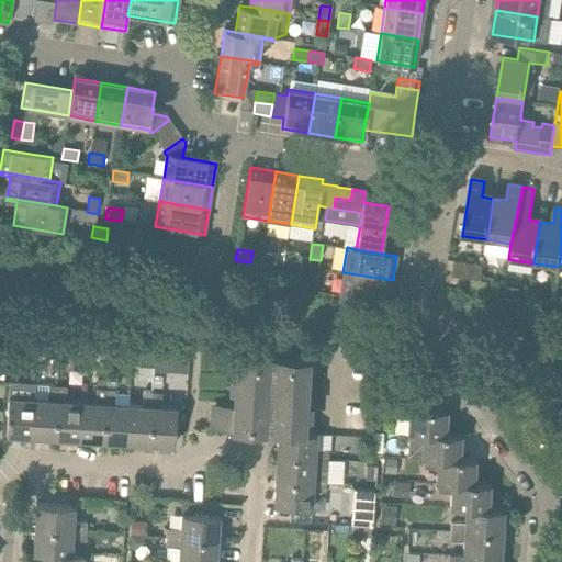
[(259,265),(274,267),(277,256),(261,254),(259,265)]
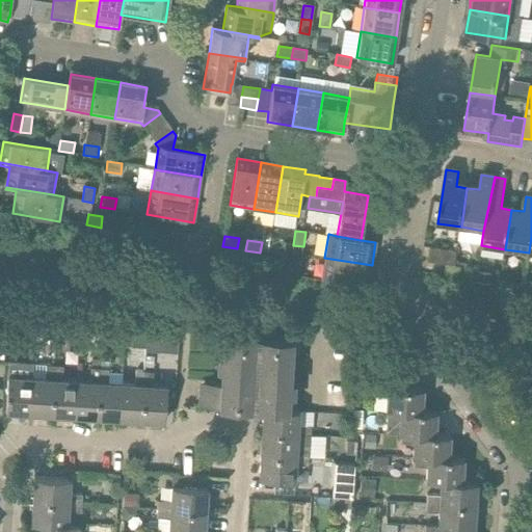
[(428,261),(455,265),(457,250),(430,246),(428,261)]
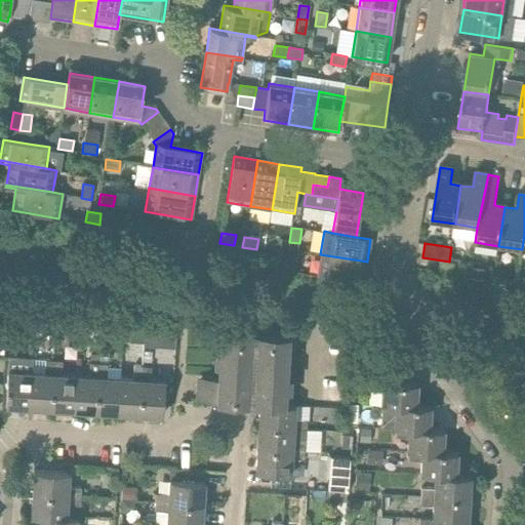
[(320,254),(317,277),(363,285),(367,261),(320,254)]
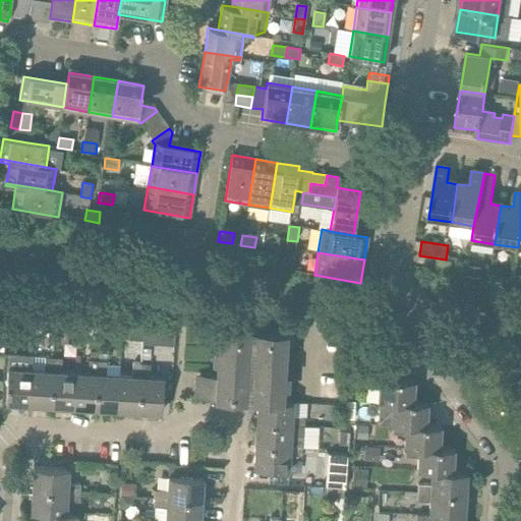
[(282,270),(292,272),(294,257),(284,255),(282,270)]
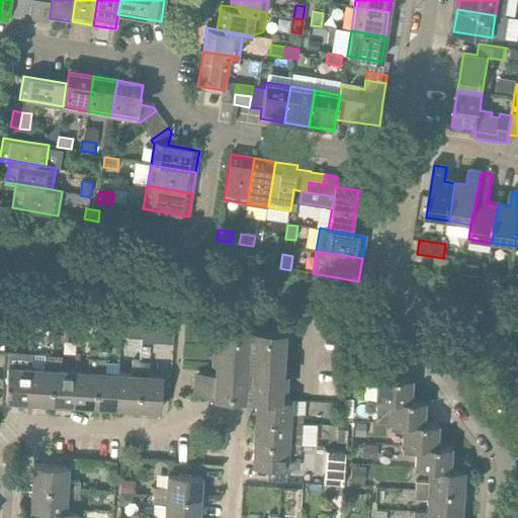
[(434,258),(433,268),(447,270),(449,260),(434,258)]
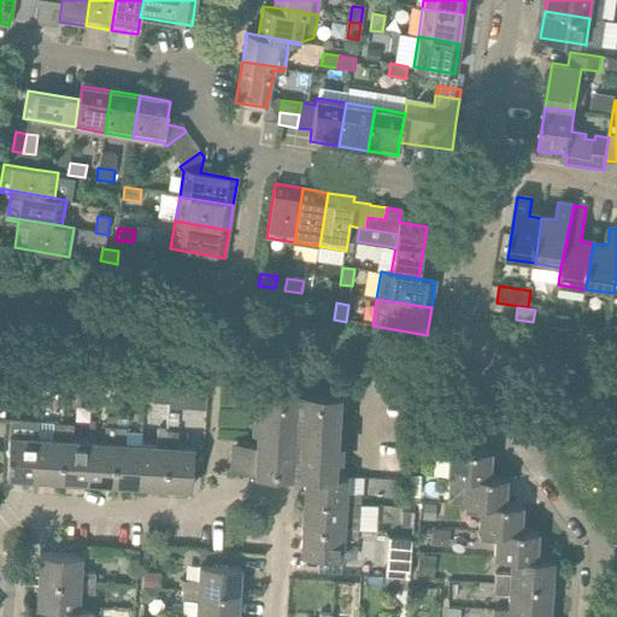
[(305,474),(333,476),(338,394),(258,389),(254,452),(231,451),(230,470),(305,474)]
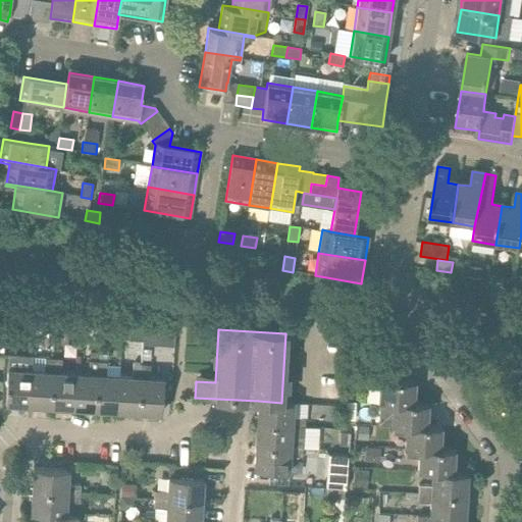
[(158,347),(159,333),(145,332),(144,346),(158,347)]
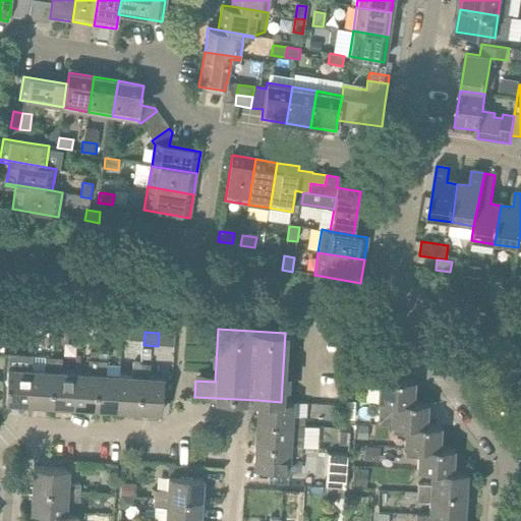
[(5,403),(29,405),(32,370),(16,369),(17,357),(8,356),(5,403)]
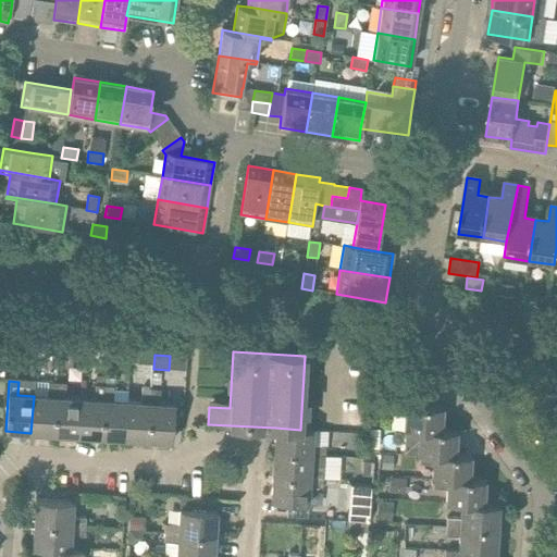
[(31,433),(53,434),(57,384),(47,383),(47,397),(34,396),(31,433)]
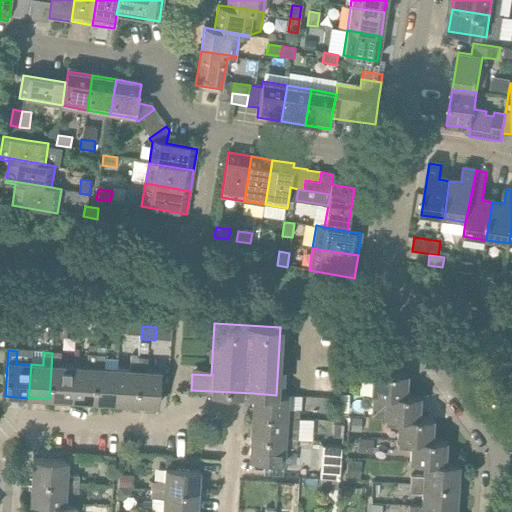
[(49,399),(71,400),(74,367),(60,366),(60,353),(52,353),(49,399)]
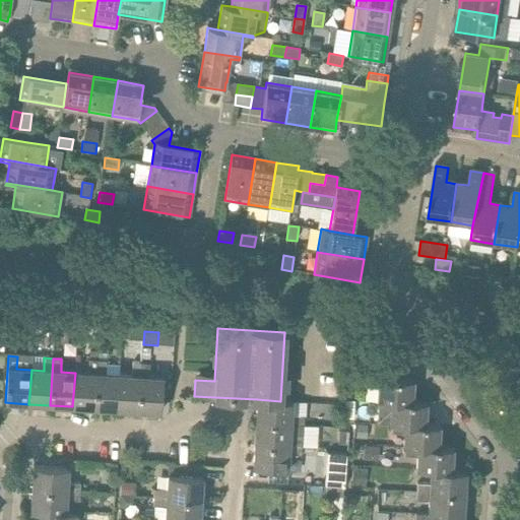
[(72,406),(94,408),(98,361),(88,361),(87,373),(75,373),(72,406)]
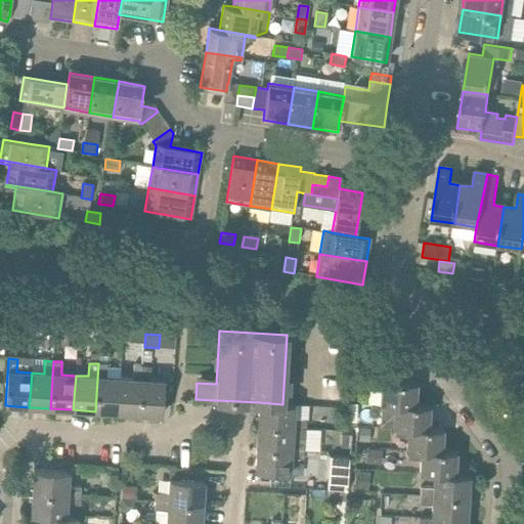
[(95,411),(118,412),(121,378),(105,377),(106,364),(98,363),(95,411)]
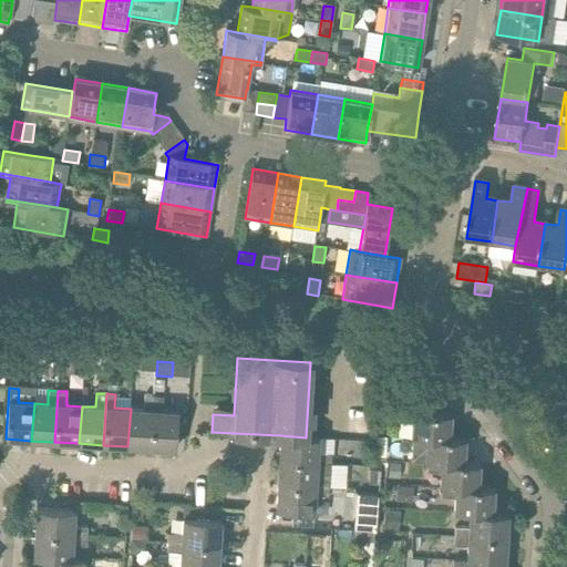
[(127,446),(151,449),(154,397),(144,395),(144,410),(131,409),(127,446)]
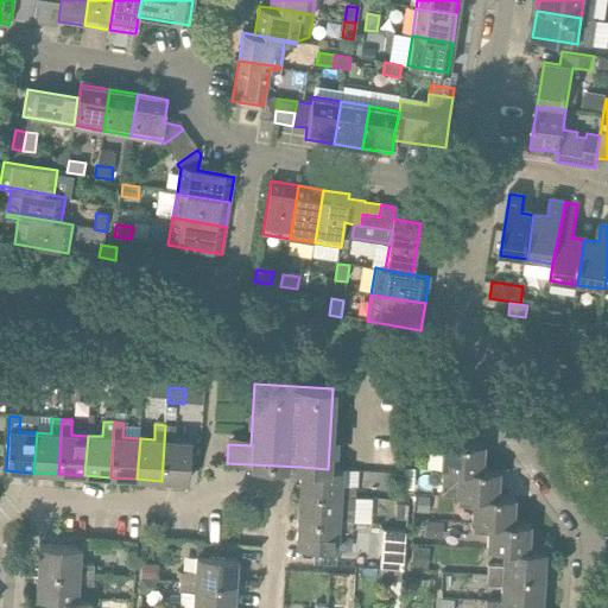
[(162,481),(188,482),(190,441),(173,441),(175,425),(165,425),(162,481)]
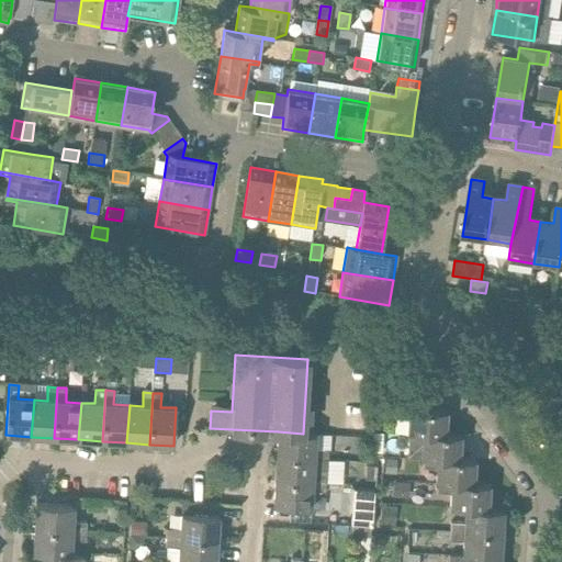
[(436,434),(445,435),(447,411),(394,407),(394,418),(407,418),(406,435),(408,435),(436,437),(436,434)]
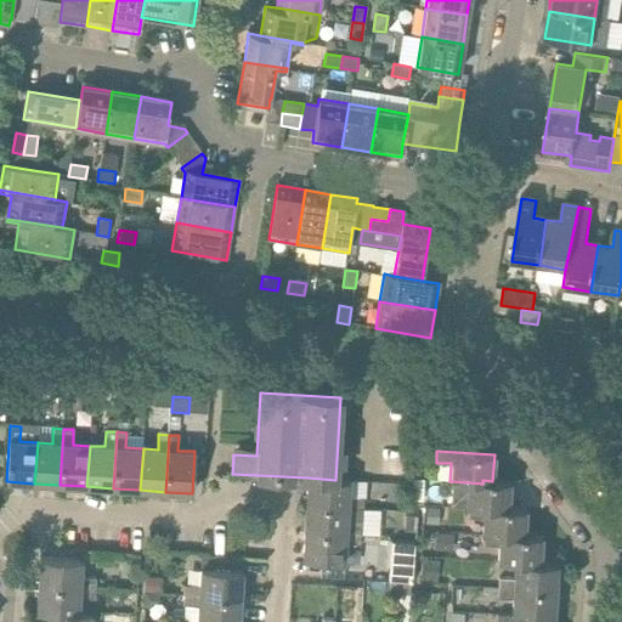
[(306,502),(363,507),(363,498),(349,497),(349,480),(335,480),(307,478),(306,502)]
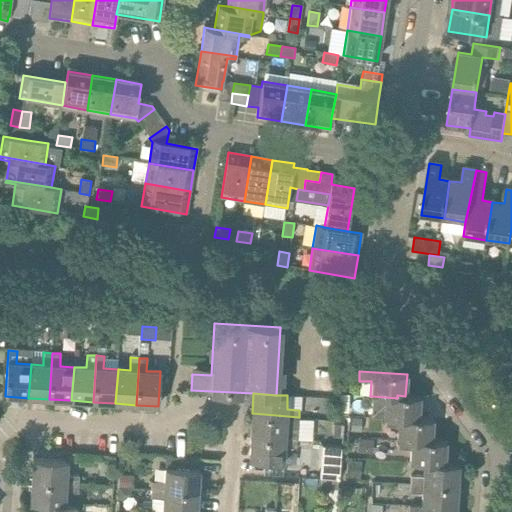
[(418,418),(418,417),(420,397),(405,396),(397,395),(397,398),(372,396),(372,404),(384,405),(384,416),(418,418)]
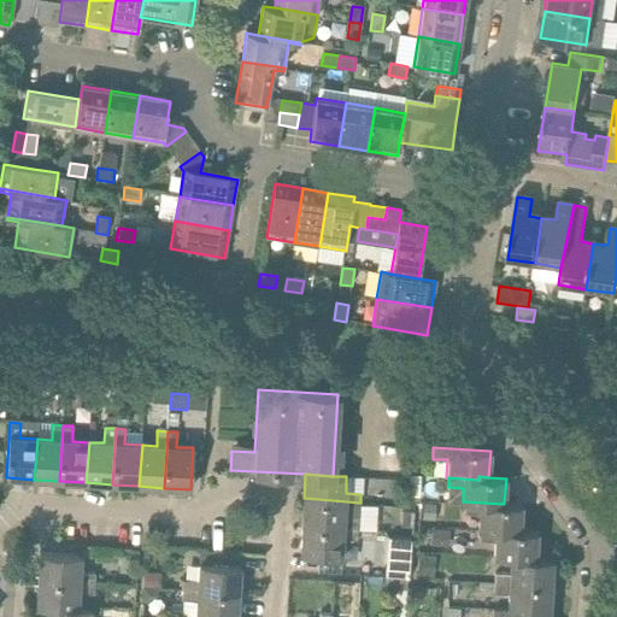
[(301,528),(358,532),(359,521),(344,519),(345,504),(360,505),(360,503),(304,498),(301,528)]
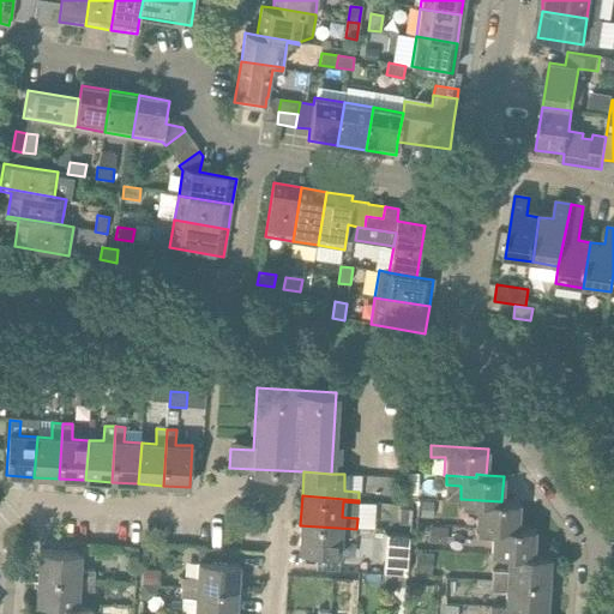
[(477,529),(517,529),(519,503),(501,501),(461,499),(461,501),(462,501),(462,512),(477,512),(476,529),(477,529)]
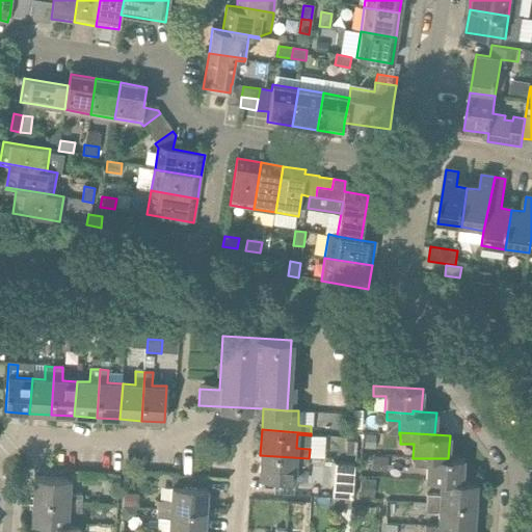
[(356,443),(346,443),(346,455),(355,455),(356,443)]
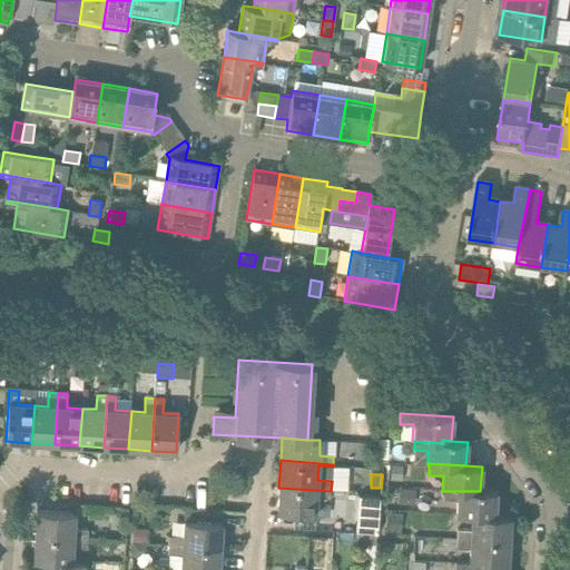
[(331,491),(278,488),(277,511),(315,514),(316,499),(331,500),(331,491)]
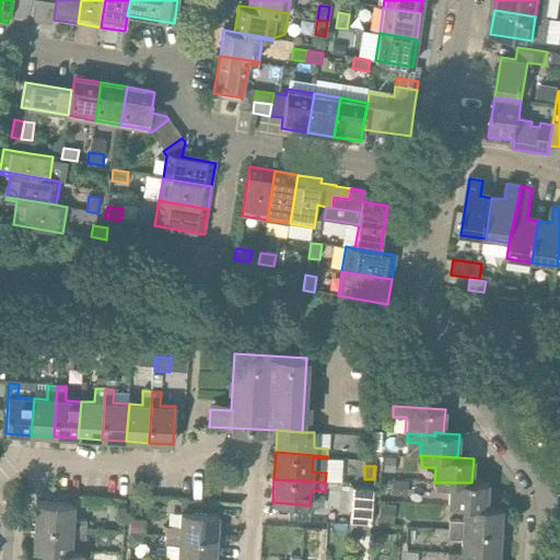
[(464,508),(486,508),(488,483),(471,482),(435,482),(435,491),(450,492),(448,506),(464,508)]
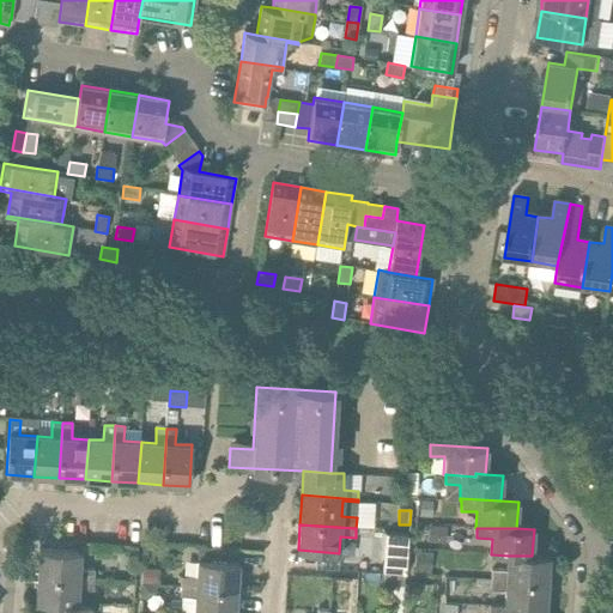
[(384,534),(382,574),(406,576),(407,553),(408,535),(392,534),(384,534)]
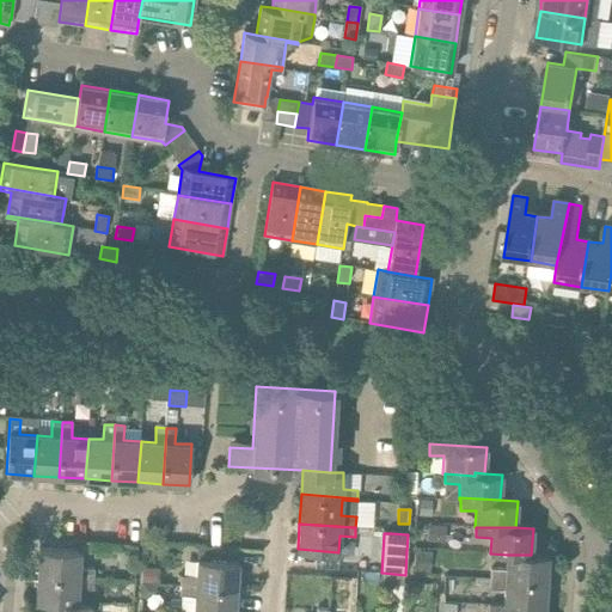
[(37,576),(93,580),(95,569),(79,569),(80,552),(40,549),(37,576)]
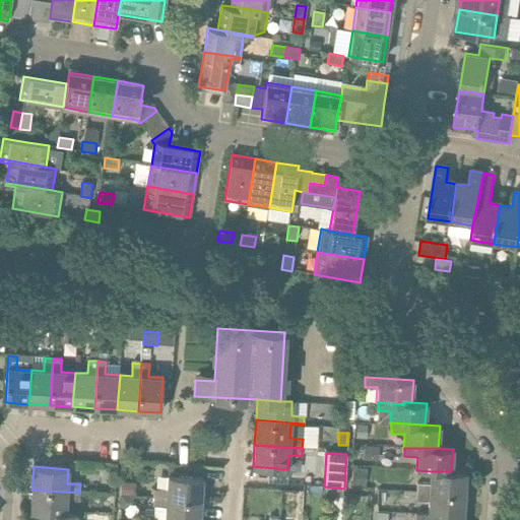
[(416,493),(464,496),(465,472),(451,471),(431,471),(430,484),(416,483),(416,493)]
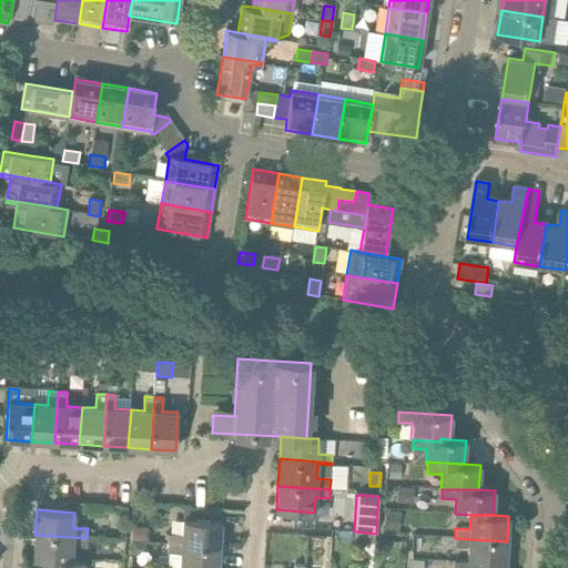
[(168,545),(220,547),(221,523),(183,520),(182,535),(168,535),(168,545)]
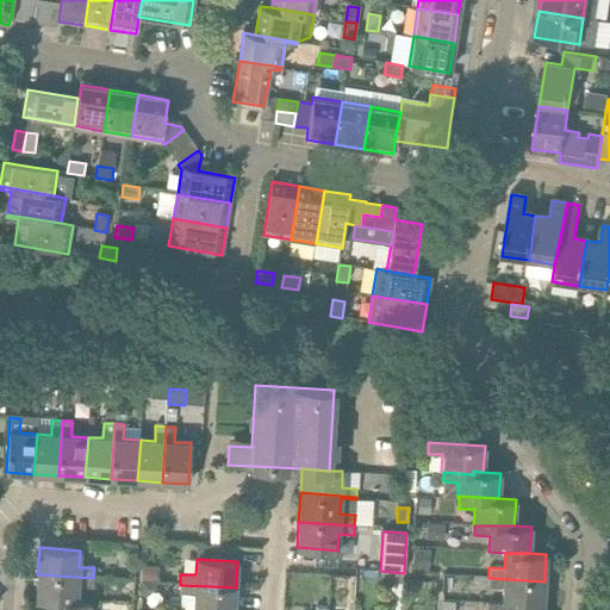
[(47,602),(78,602),(78,587),(93,587),(93,578),(37,574),(36,602),(47,602)]
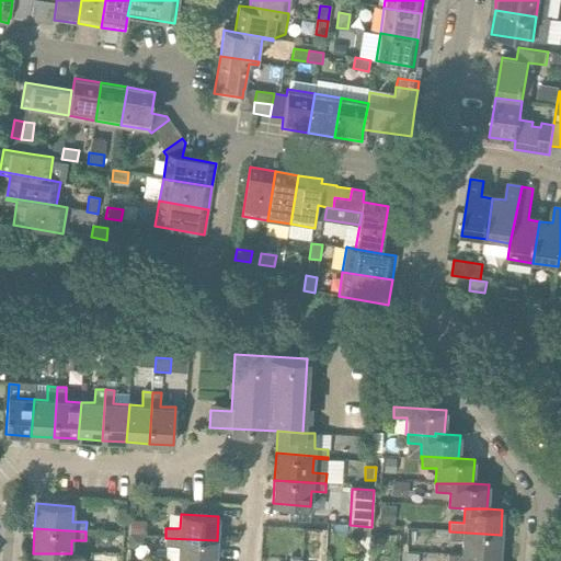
[(461,556),(500,558),(501,535),(449,531),(448,540),(462,541),(461,556)]
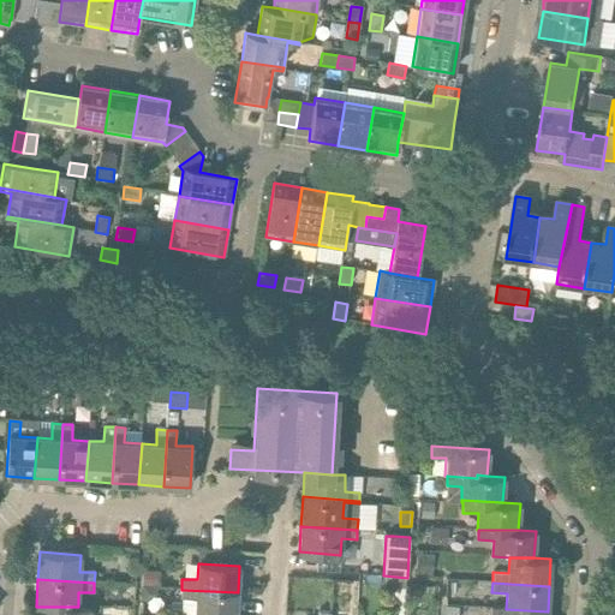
[(195,614),(236,614),(238,592),(181,590),(180,599),(196,599),(195,614)]
